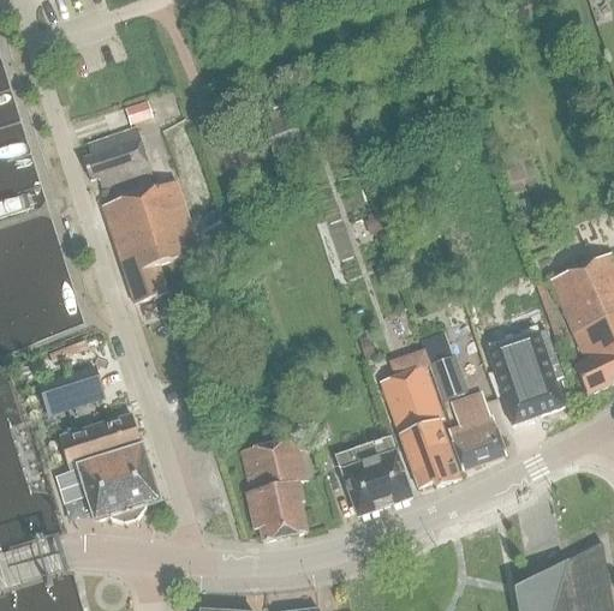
[(124,109),(130,125),(150,119),(145,102),(124,109)]
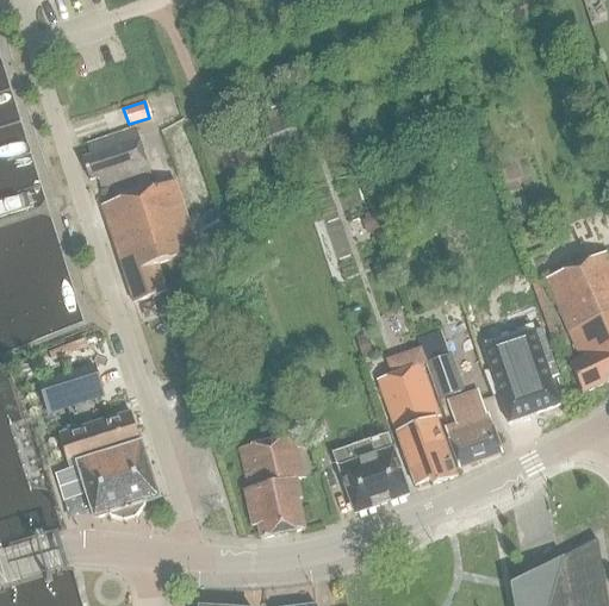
[(259,125),(271,151),(299,139),(289,113),(284,114),(281,108),(266,114),(268,122),(259,125)]
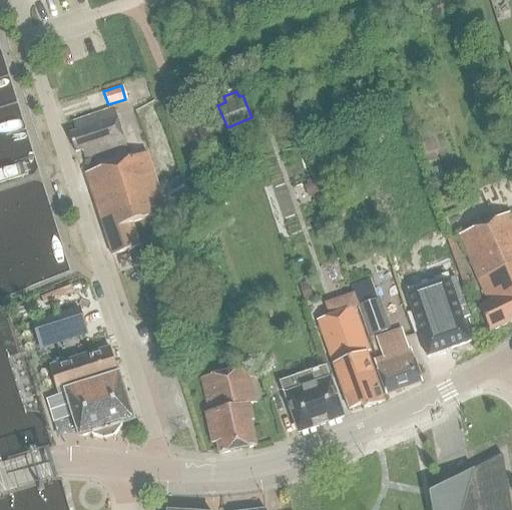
[(82,160),(124,147),(111,107),(70,120),(73,130),(66,132),(72,151),(79,149),(82,160)]
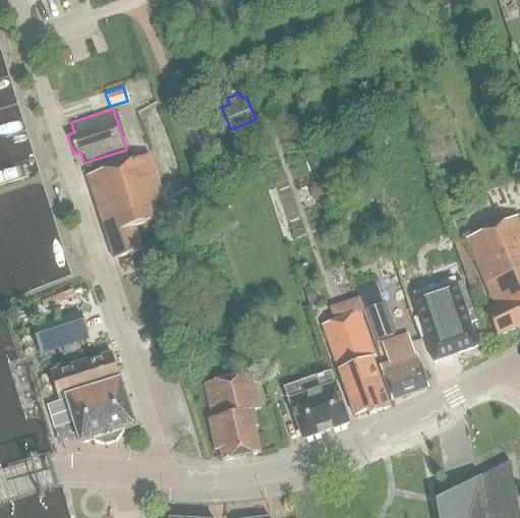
[(135,222),(170,211),(150,151),(85,173),(114,255),(141,246),(135,222)]
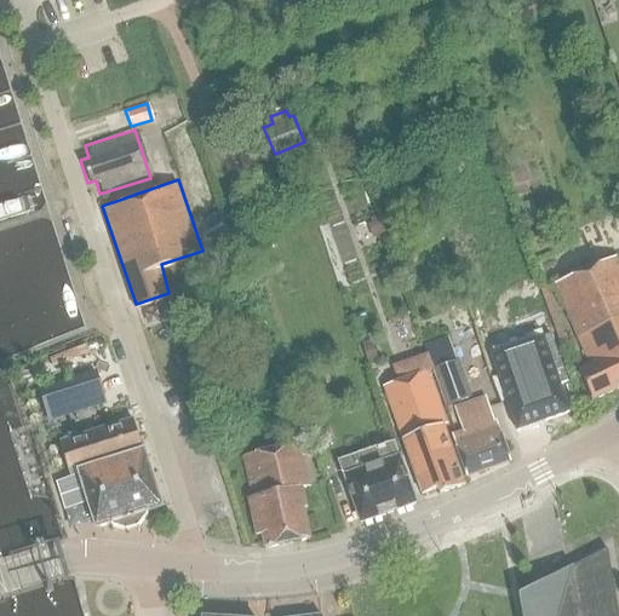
[(555,282),(577,328),(582,339),(591,362),(580,367),(594,397),(618,385),(618,265),(614,255),(555,282)]
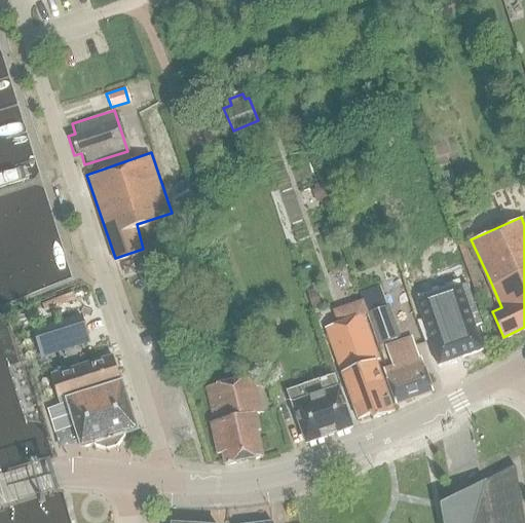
[(363,288),(365,295),(368,303),(370,308),(380,340),(403,333),(392,301),(389,302),(382,282),(363,288)]
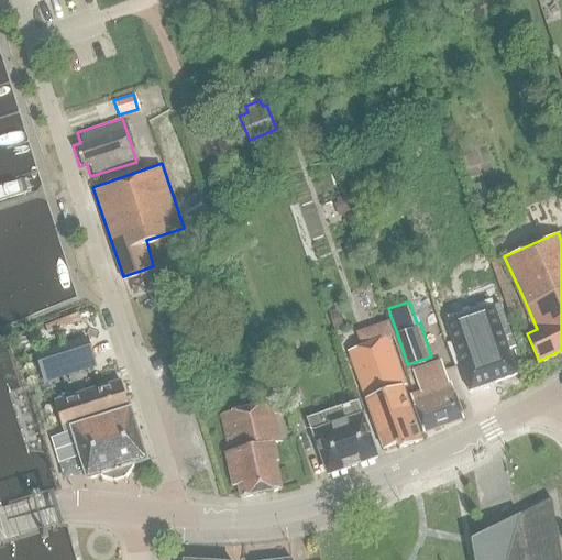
[(509,349),(518,346),(511,327),(488,335),(480,308),(444,320),(467,388),(517,372),(509,349)]
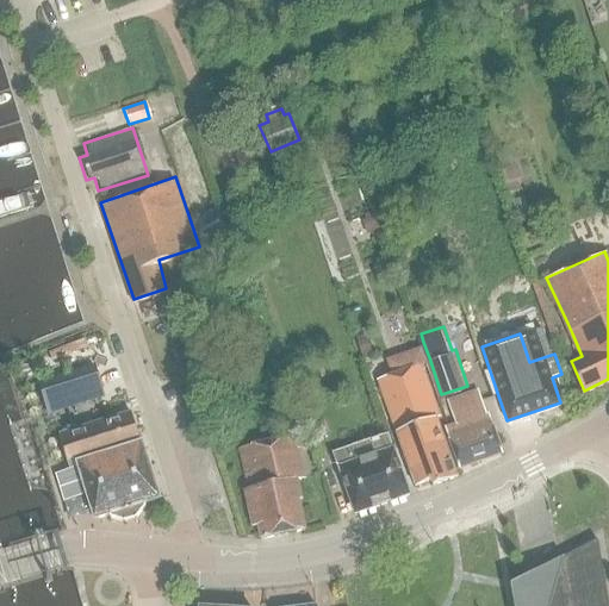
[(355,341),(361,357),(372,354),(366,337),(355,341)]
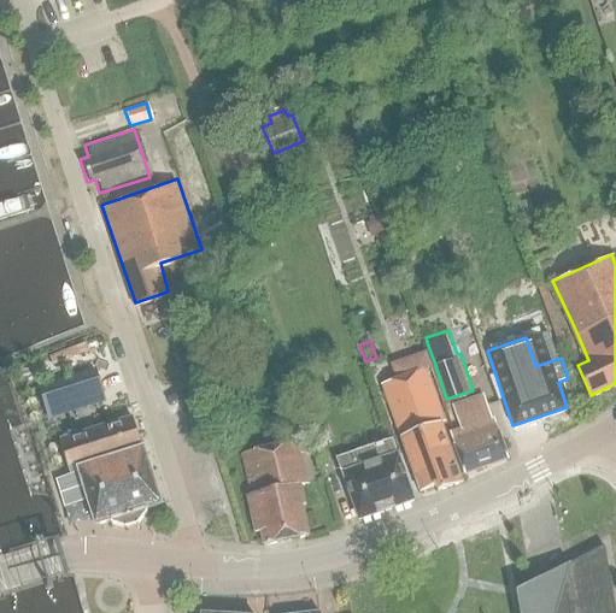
[(438,489),(462,481),(439,420),(440,419),(422,370),(379,384),(411,476),(415,473),(421,489),(436,483),(438,489)]
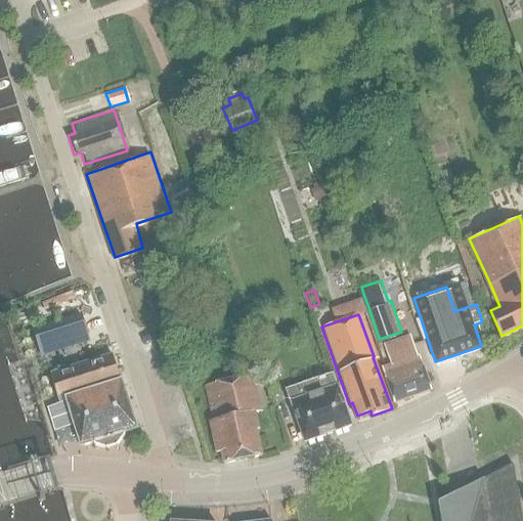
[(90,320),(31,339),(38,361),(97,343),(90,320)]
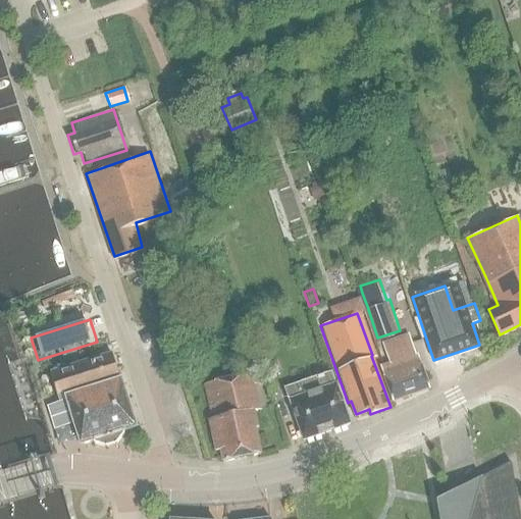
[(384,350),(388,362),(379,366),(391,400),(429,384),(416,352),(415,352),(411,341),(384,350)]
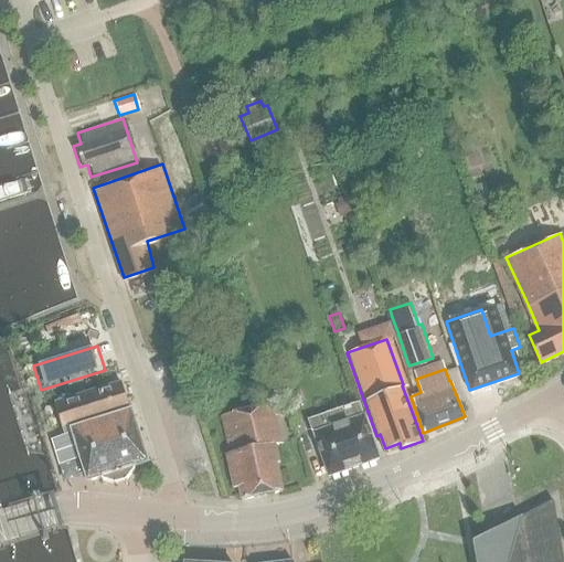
[(136,466),(148,463),(123,381),(87,392),(83,381),(73,384),(76,395),(55,402),(63,426),(72,424),(89,481),(100,478),(114,483),(125,479),(136,466)]
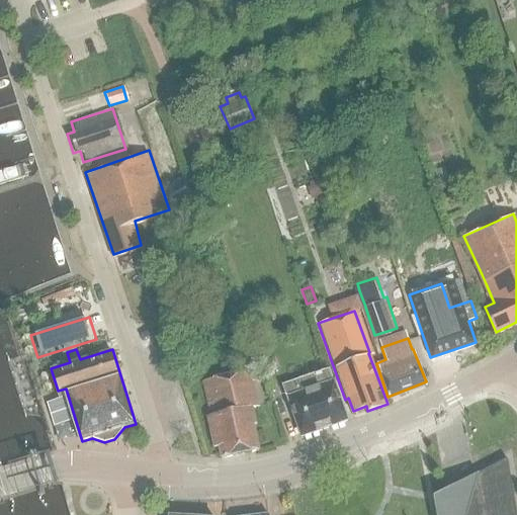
[(310,389),(285,397),(298,435),(322,427),(346,419),(328,365),(309,371),(309,373),(314,388),(310,389)]
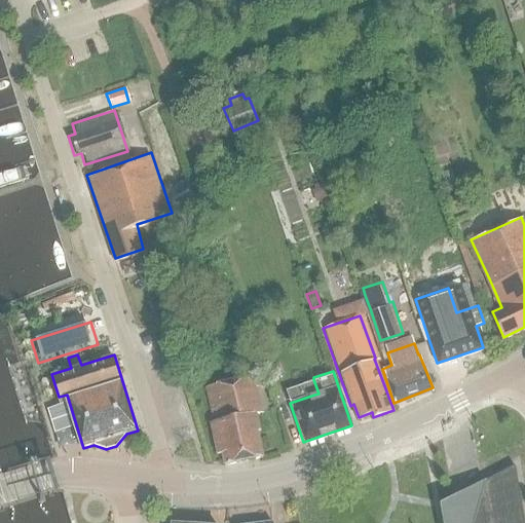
[(223,463),(262,455),(257,431),(259,431),(256,414),(260,413),(252,375),(207,384),(215,420),(210,421),(216,452),(221,452),(223,463)]
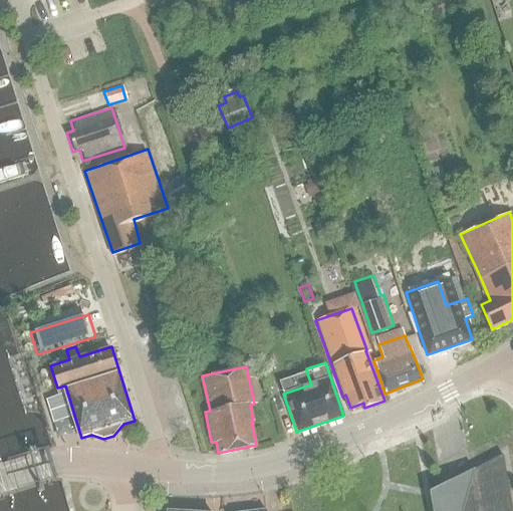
[(509,510),(500,455),(474,470),(471,471),(473,484),(446,499),(447,510),(509,510)]
